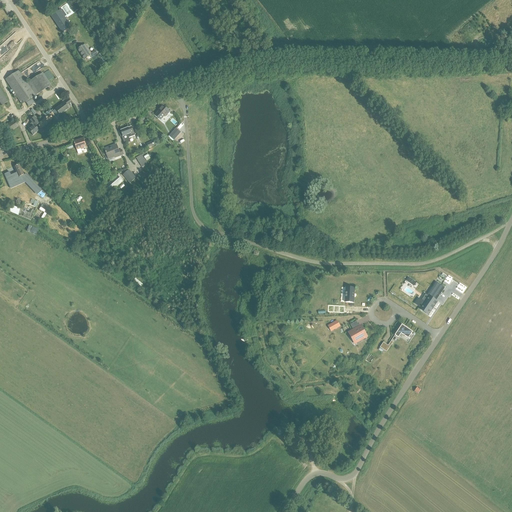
[(72,0),(71,0),(68,3),(74,13),(79,9),(72,0)]
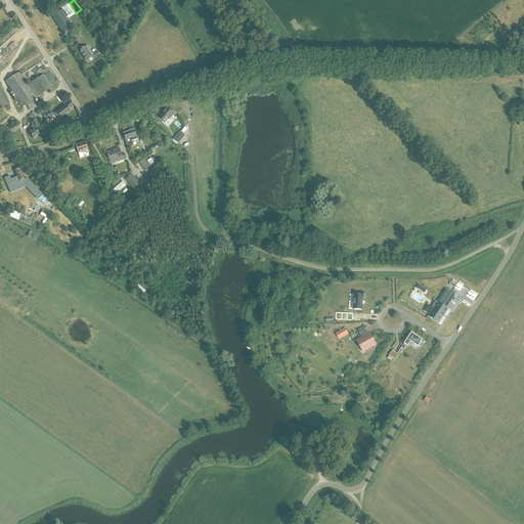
[(53,16),(66,34),(74,28),(62,10),(53,16)]
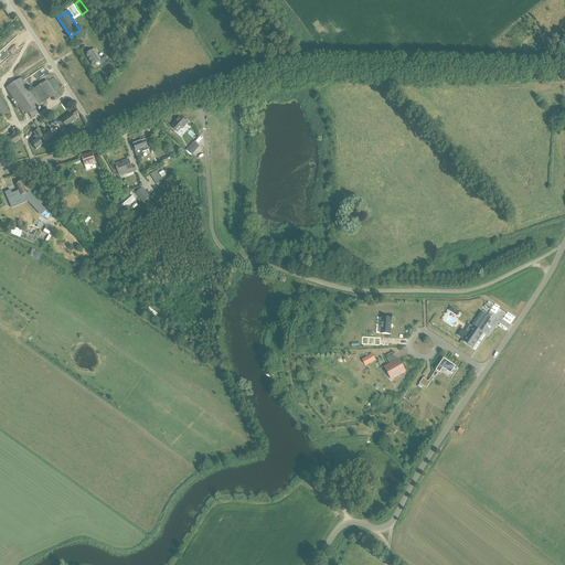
[(102,64),(108,60),(106,56),(102,60),(99,56),(98,57),(94,50),(87,54),(94,66),(100,62),(102,64)]
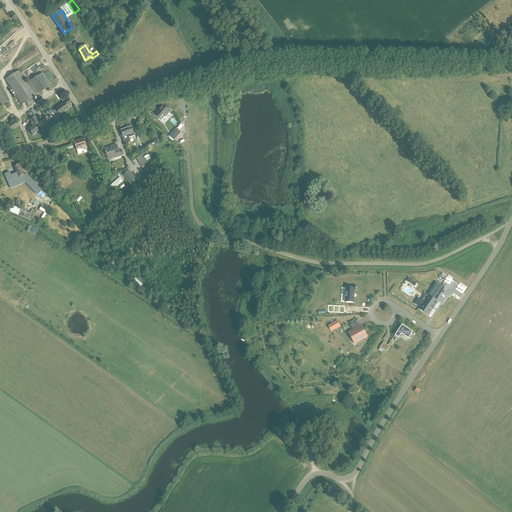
[(31,99),(51,86),(42,73),(27,83),(19,71),(6,79),(22,105),(26,102),(28,106),(34,103),(31,99)]
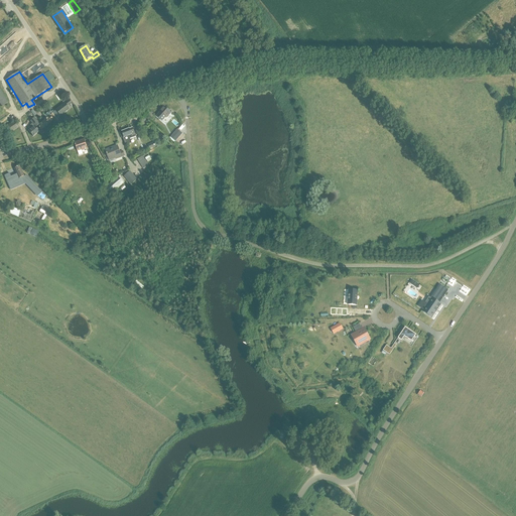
[(0,107),(8,103),(0,90),(0,107)]
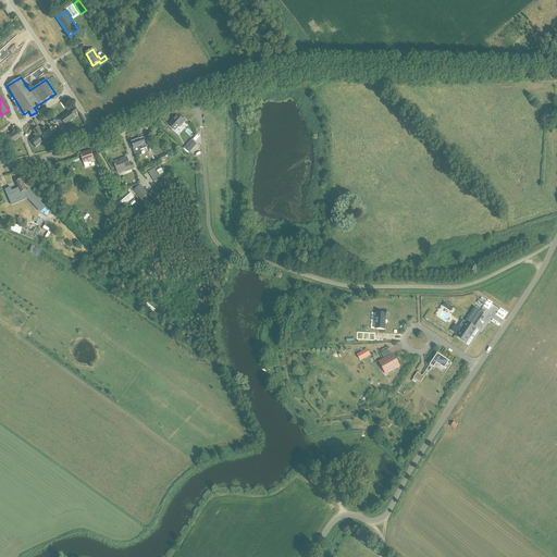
[(58,122),(62,127),(74,118),(70,112),(58,122)]
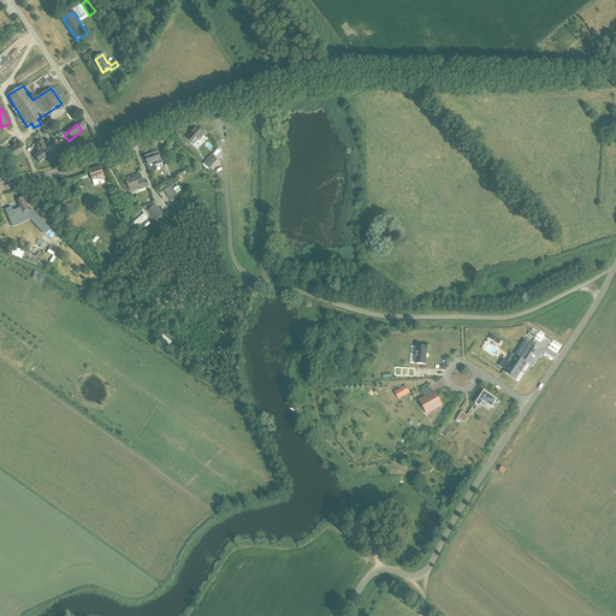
[(205,135),(196,126),(190,132),(191,134),(187,138),(194,144),(199,140),(200,141),(205,135)]
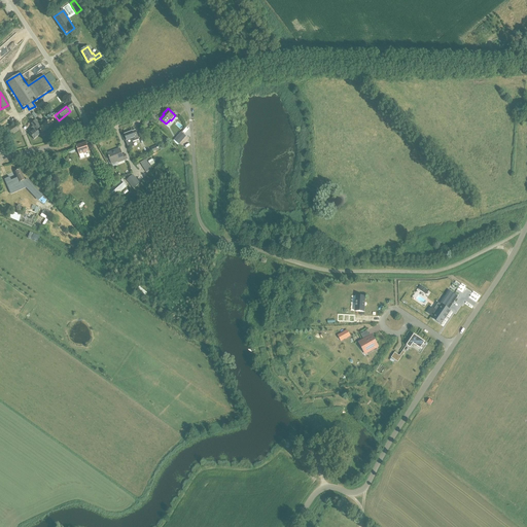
[(50,118),(50,119),(53,118),(58,125),(60,123),(54,115),(50,118)]
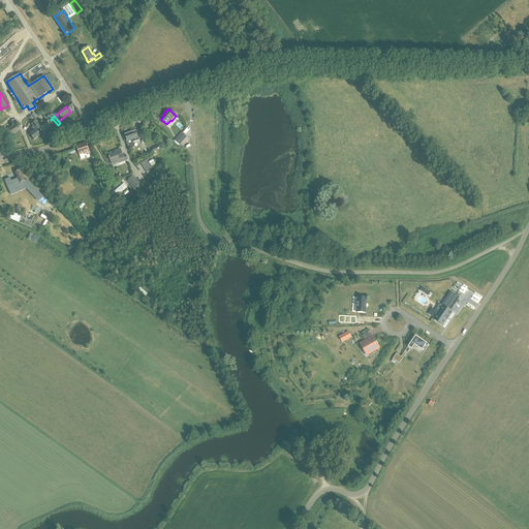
[(10,120),(11,123),(13,125),(1,133),(4,139),(19,131),(14,124),(17,123),(13,118),(10,120)]
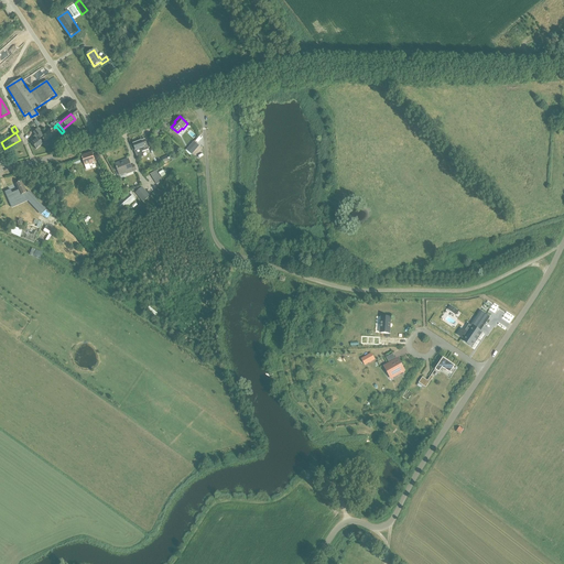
[(54,128),(54,127),(53,128),(42,138),(45,142),(57,131),(54,128)]
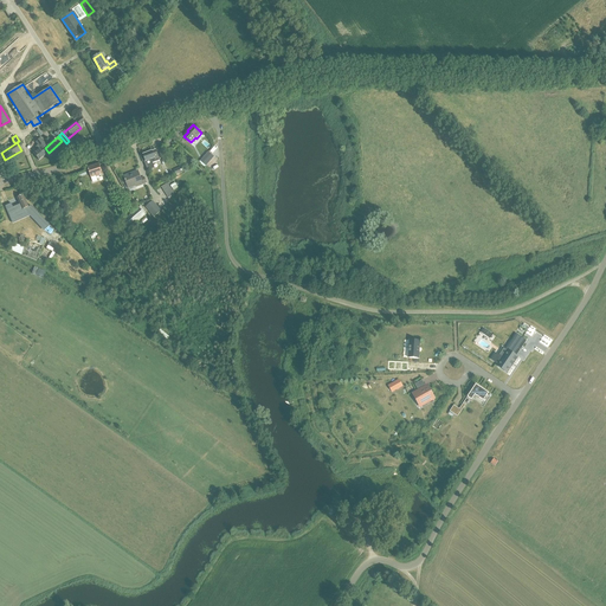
[(40,139),(39,140),(37,137),(34,140),(37,142),(36,142),(38,146),(36,147),(38,150),(33,154),(39,160),(46,155),(42,150),(46,147),(40,139)]
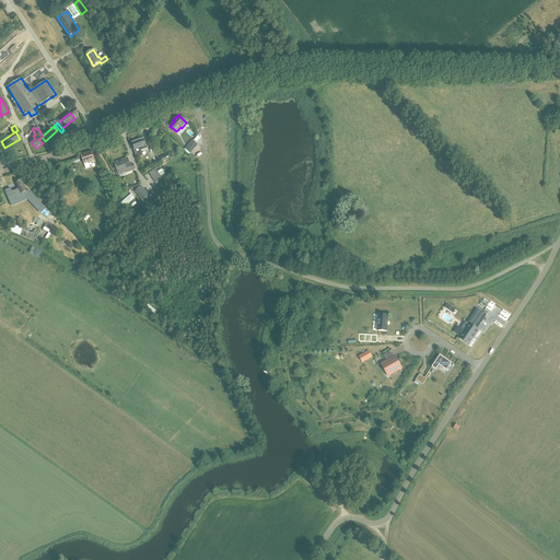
[(132,143),(135,149),(133,149),(137,158),(143,155),(141,151),(148,149),(144,139),(140,140),(132,143)]
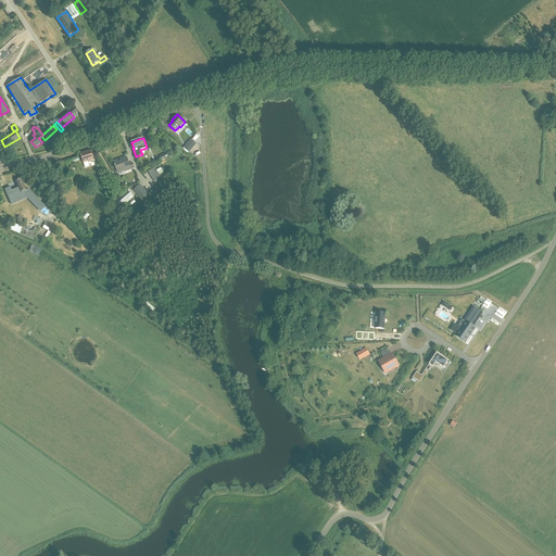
[(184,148),(189,152),(196,143),(191,140),(184,148)]
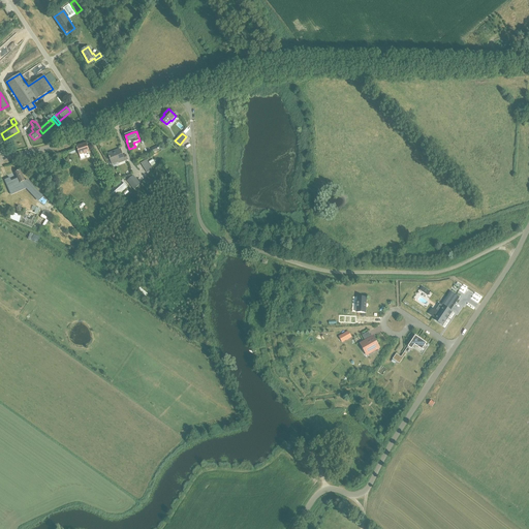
[(76,146),(80,155),(82,159),(85,158),(84,155),(86,154),(86,153),(90,152),(87,143),(76,146)]
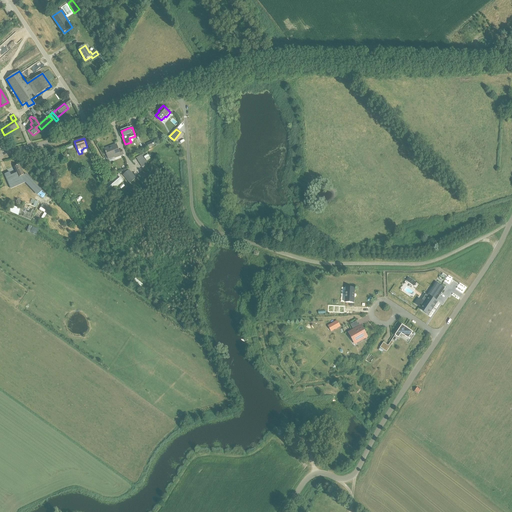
[(116,158),(124,155),(122,149),(120,150),(117,144),(105,149),(109,158),(115,156),(116,158)]
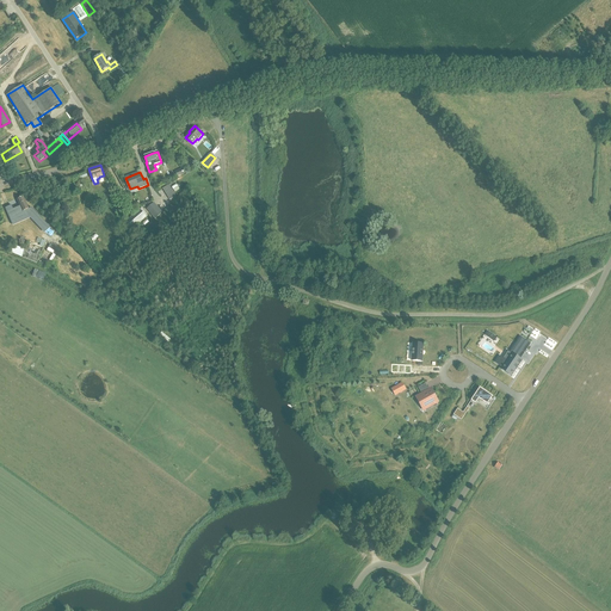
[(164,189),(171,199),(177,196),(170,185),(164,189)]
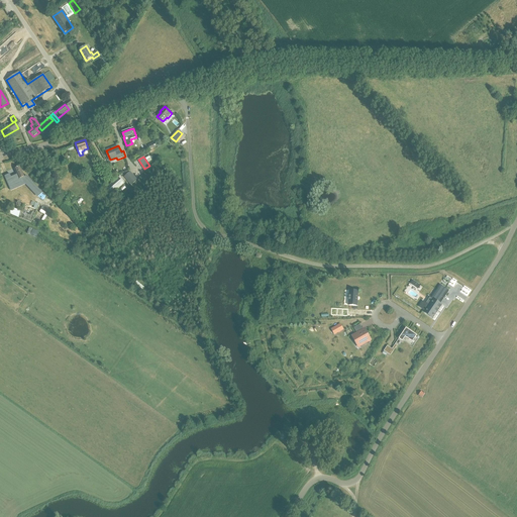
[(14,168),(19,178),(23,177),(19,166),(14,168)]
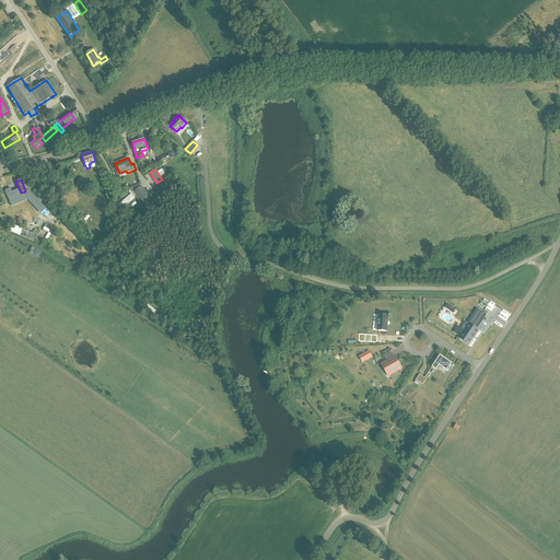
[(143,199),(150,194),(142,185),(136,190),(143,199)]
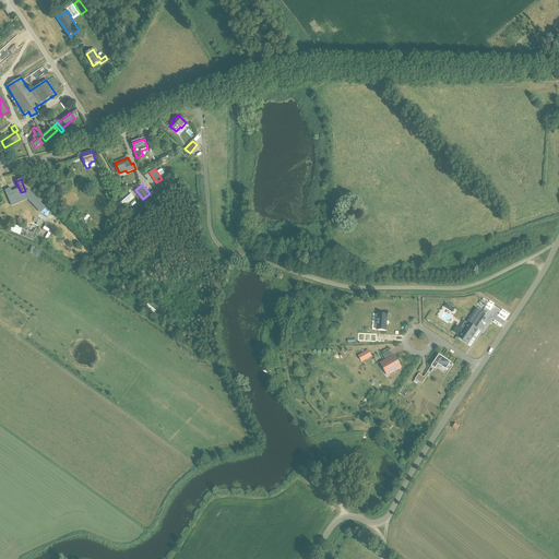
[(10,188),(4,190),(11,205),(27,199),(40,212),(46,207),(28,190),(26,191),(26,190),(25,191),(21,192),(20,193),(14,197),(10,188)]
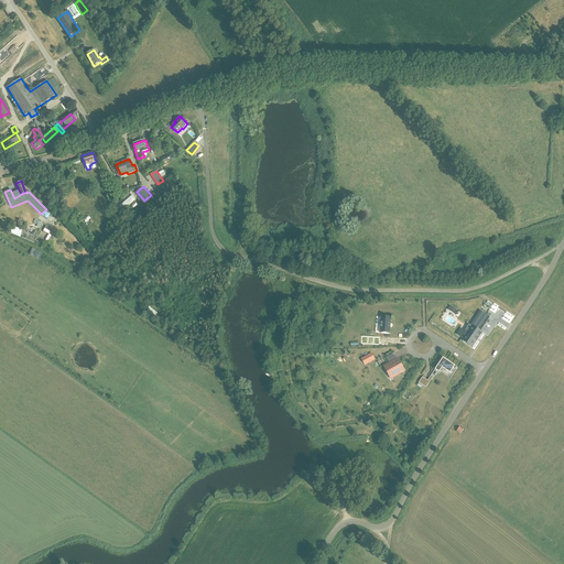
[(118,205),(123,212),(138,199),(131,193),(118,205)]
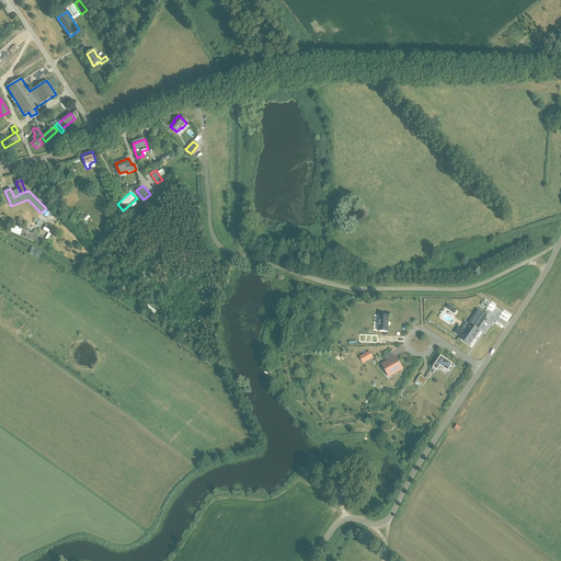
[(10,230),(20,236),(33,241),(41,225),(43,220),(30,214),(23,229),(13,225),(10,230)]
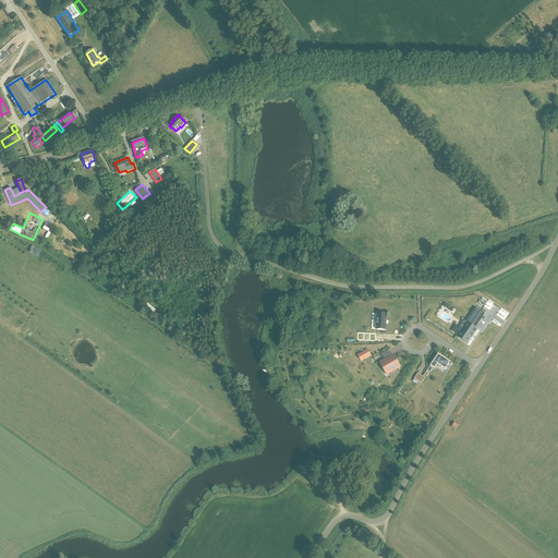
[(40,255),(43,247),(32,245),(31,253),(40,255)]
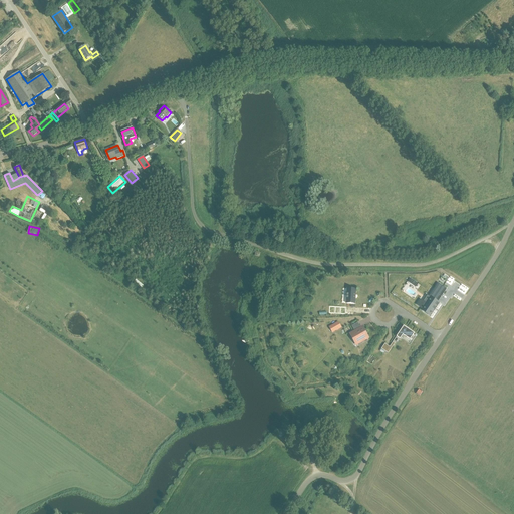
[(143,287),(145,284),(137,279),(135,281),(143,287)]
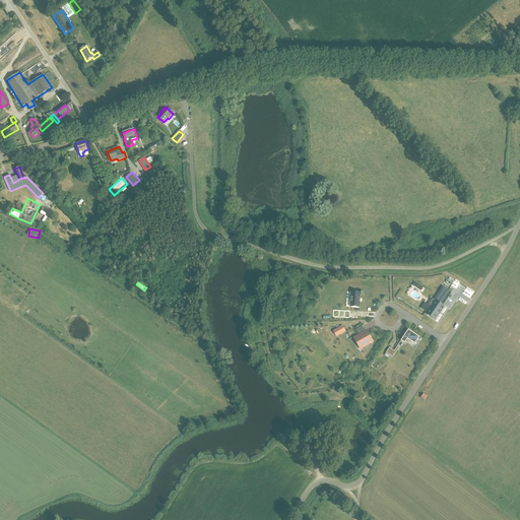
[(452,293),(443,286),(443,287),(439,294),(435,301),(436,301),(431,308),(428,305),(426,304),(424,307),(423,309),(428,313),(427,314),(435,320),(444,306),(438,302),(441,298),(446,301),(451,293),(452,293)]
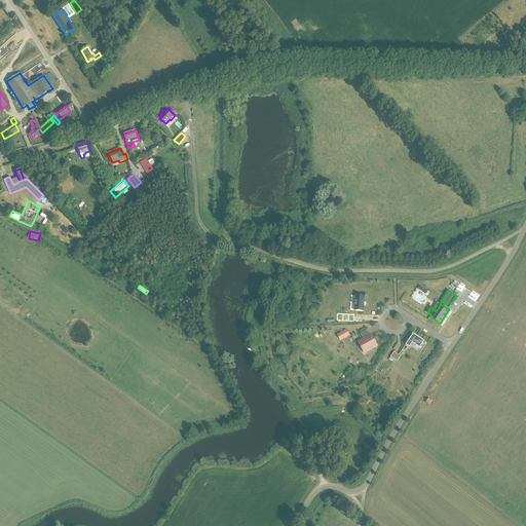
[(470,299),(476,302),(479,297),(473,294),(470,299)]
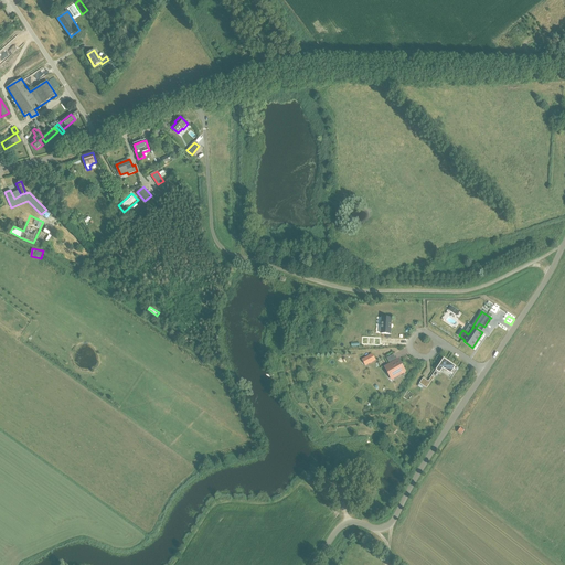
[(382,318),(381,333),(391,334),(392,318),(382,318)]
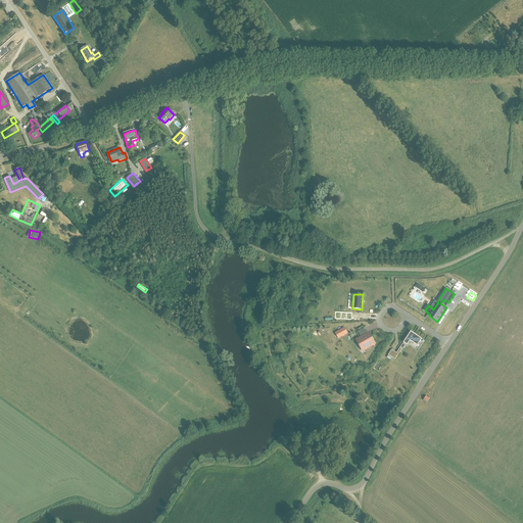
[(347,333),(344,328),(335,333),(338,338),(347,333)]
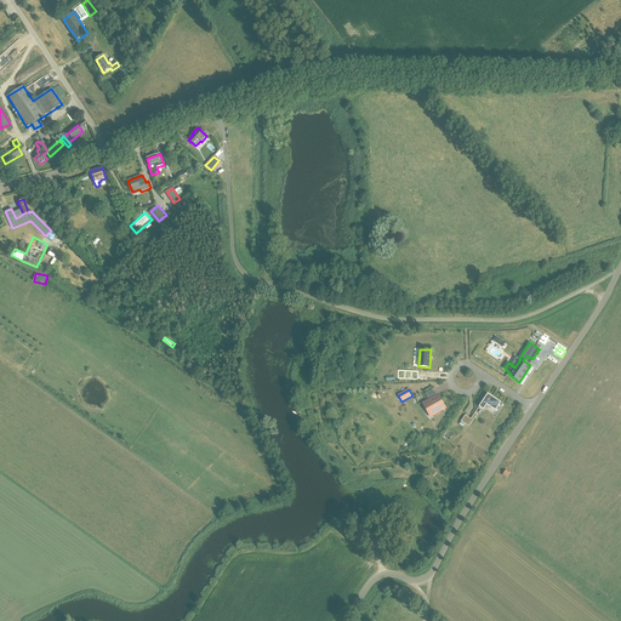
[(488,394),(479,408),(483,410),(486,405),(499,412),(495,417),(496,417),(503,405),(488,394)]
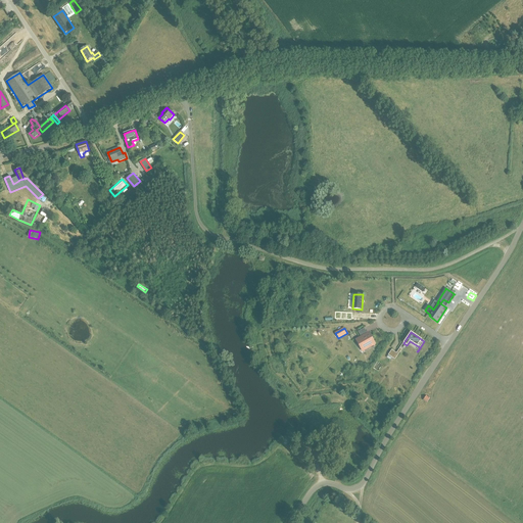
[(362,339),(359,340),(363,348),(367,346),(368,348),(372,345),(371,344),(374,342),(370,334),(366,336),(365,335),(361,337),(362,339)]
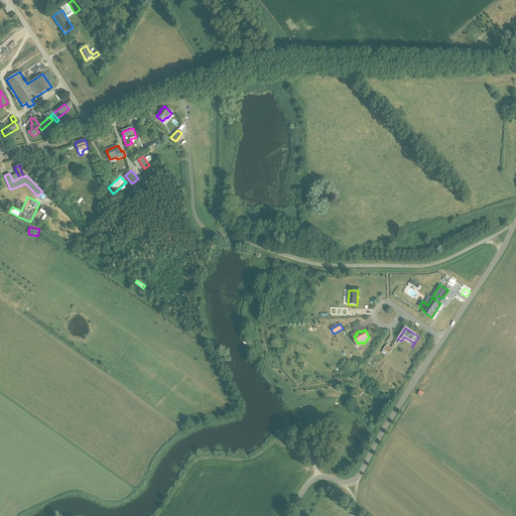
[(396,345),(394,344),(391,349),(389,347),(386,352),(390,355),(396,345)]
